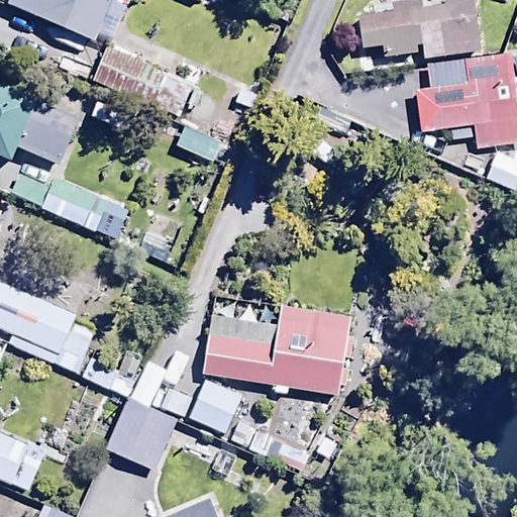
[(7,0),(110,45),(129,2),(124,0),(7,0)]
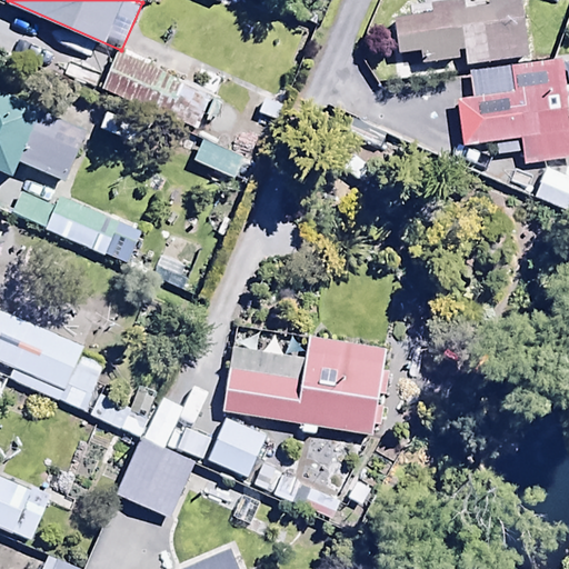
[(430,13),(392,17),(397,53),(419,51),(420,61),(460,57),(459,47),(463,47),(466,65),(527,58),(519,0),(433,0),(429,1),(430,13)]
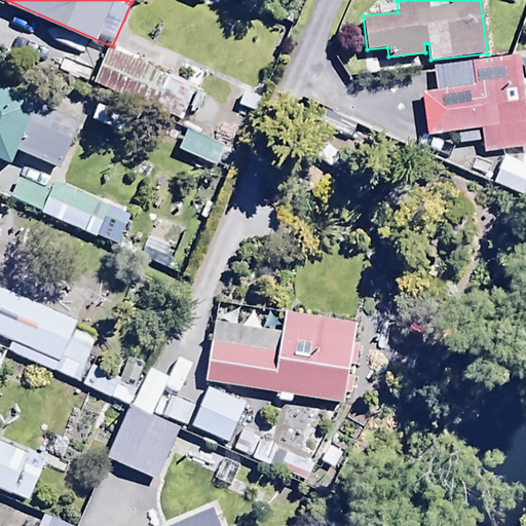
[(517,54),(433,64),(435,90),(421,91),(426,135),(456,132),(457,143),(481,141),(482,150),(525,145),(525,78),(519,79),(517,54)]
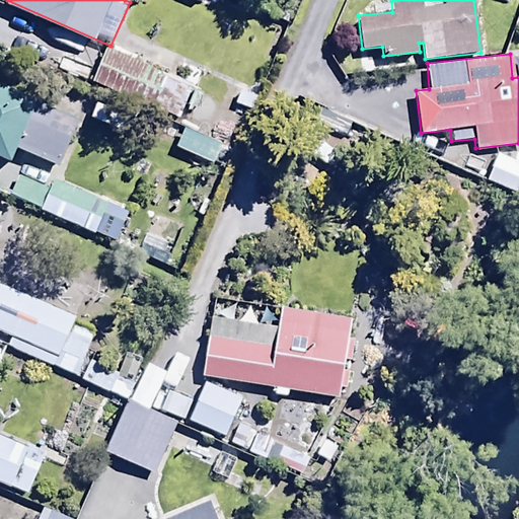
[(192,84),(164,74),(157,92),(186,102),(192,84)]
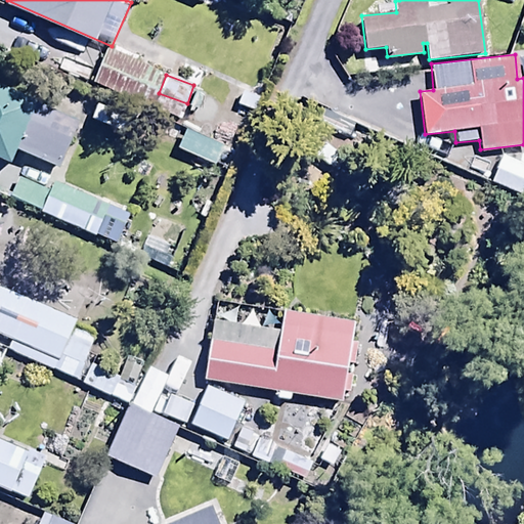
[(58,110),(0,82),(0,160),(6,163),(14,146),(59,168),(73,139),(76,140),(93,104),(67,92),(58,110)]
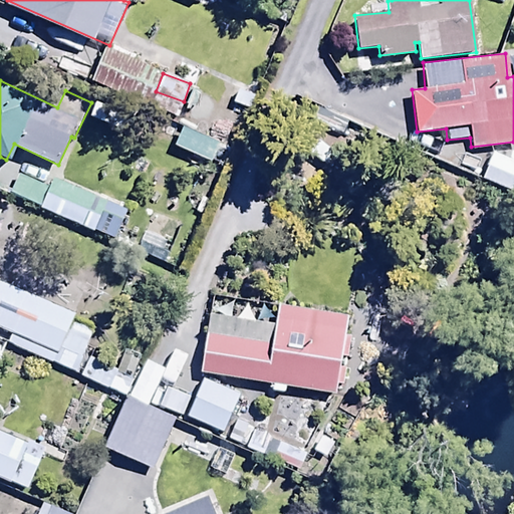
[(181,126),(174,146),(210,161),(218,142),(181,126)]
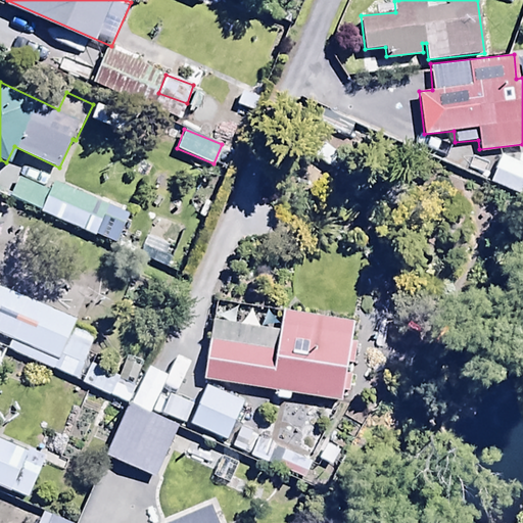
[(522,161),(502,152),(490,180),(522,193),(522,161)]
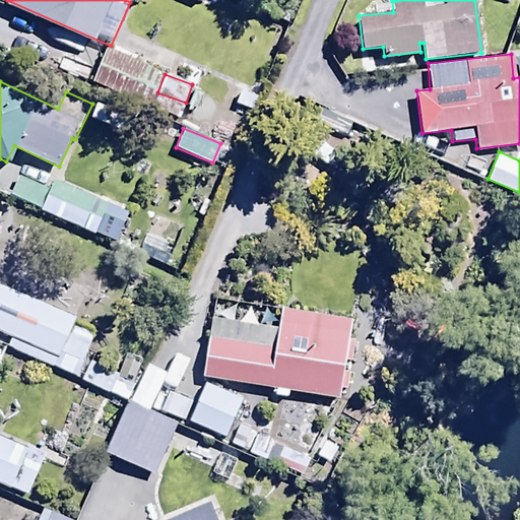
[(18,172),(9,194),(115,240),(127,211),(54,180),(52,186),(18,172)]
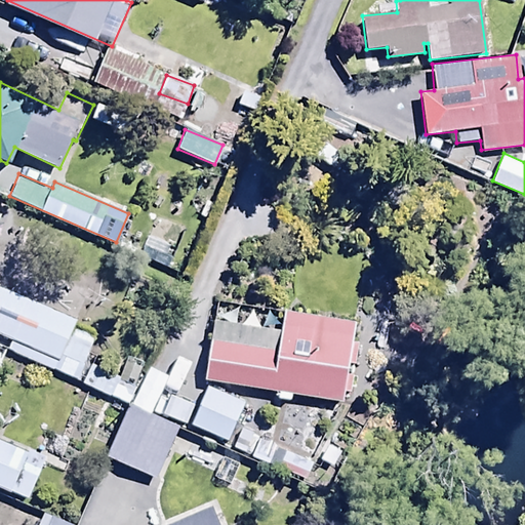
[(95,328),(0,286),(0,361),(6,348),(45,365),(46,362),(83,377),(90,360),(83,357),(95,328)]
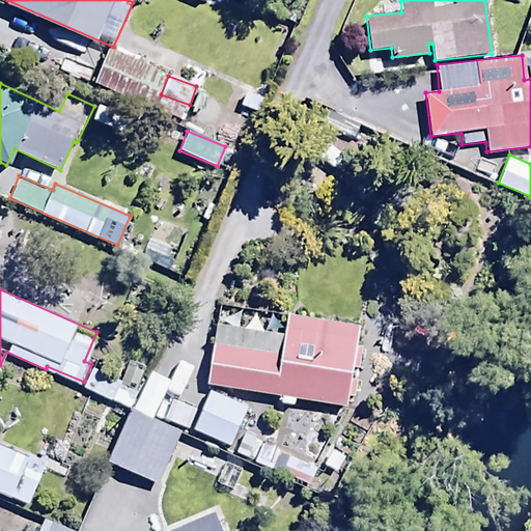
[(219,314),(207,383),(281,394),(280,401),(295,404),(296,397),(345,406),(359,324),(287,312),(284,334),(236,327),(238,317),(219,314)]
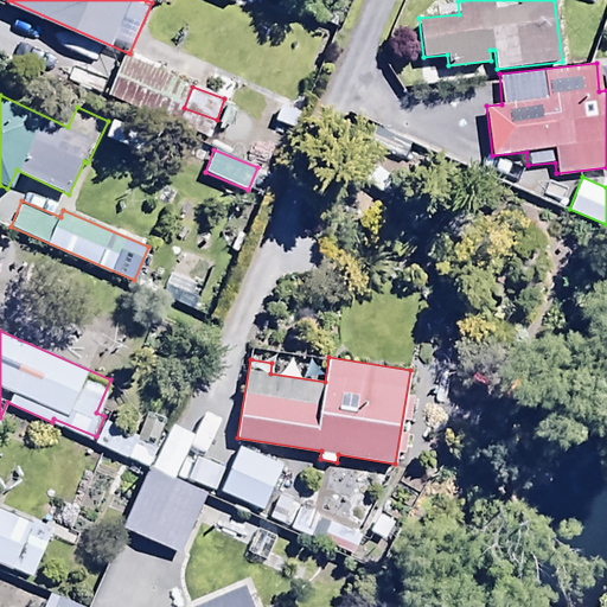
[(282,464),(241,445),(219,491),(261,510),(282,464)]
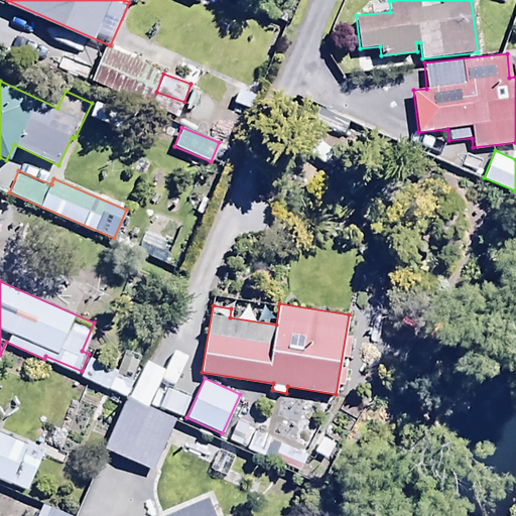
[(124,398),(103,444),(152,468),(174,420),(124,398)]
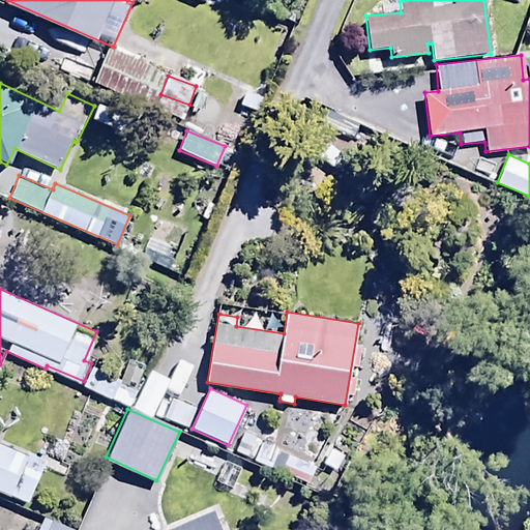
[(45,461),(0,442),(0,490),(28,502),(45,461)]
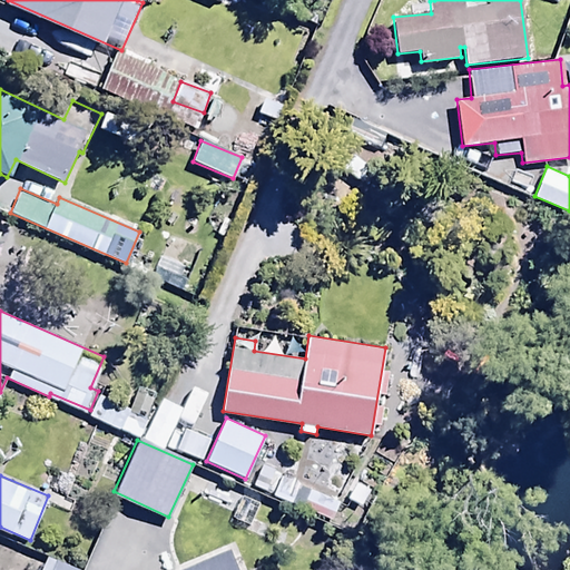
[(307,487),(278,475),(271,495),(301,507),(307,487)]
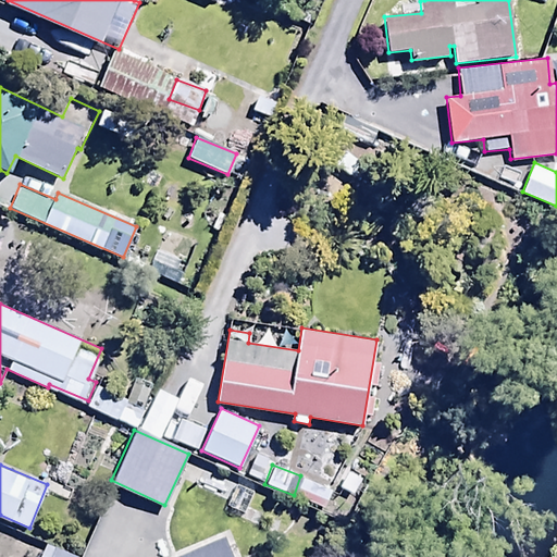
[(331,489),(302,477),(295,495),(323,507),(331,489)]
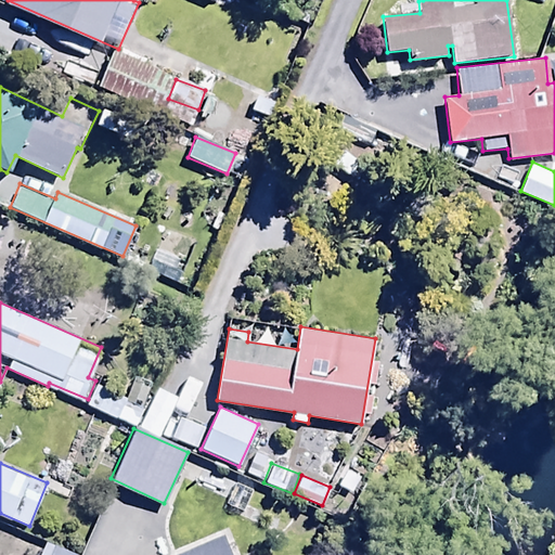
[(222,525),(214,504),(171,521),(180,542),(222,525)]
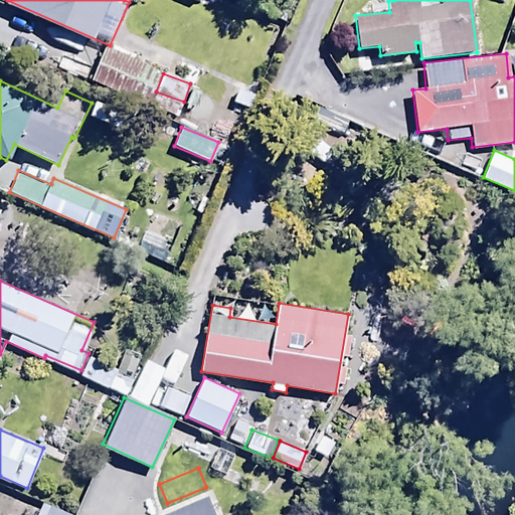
[(217,514),(208,495),(160,514),(217,514)]
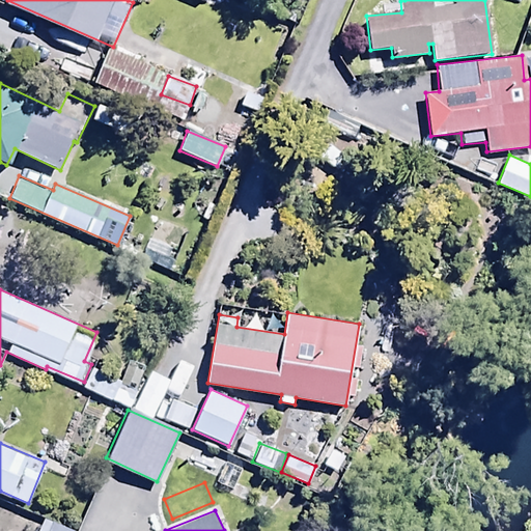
[(74,530),(43,516),(35,530),(74,530)]
